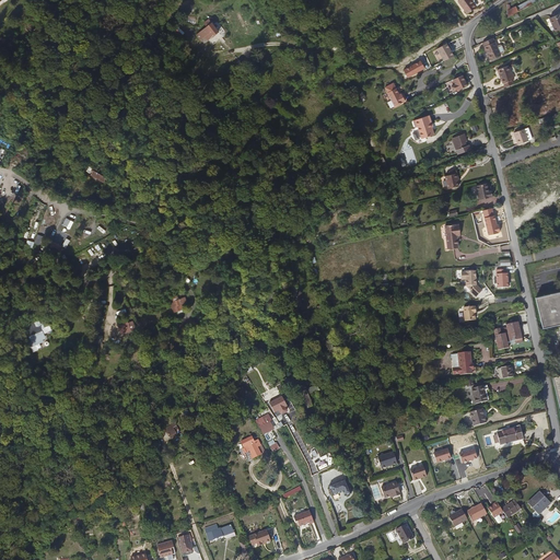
[(458,0),(457,1),(466,14),(475,8),(469,0),(458,0)]
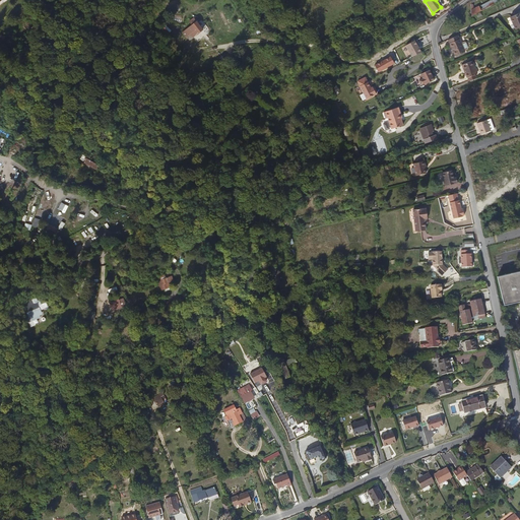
[(470,16),(480,11),(478,7),(473,9),(472,4),(470,5),(470,10),(470,16)]
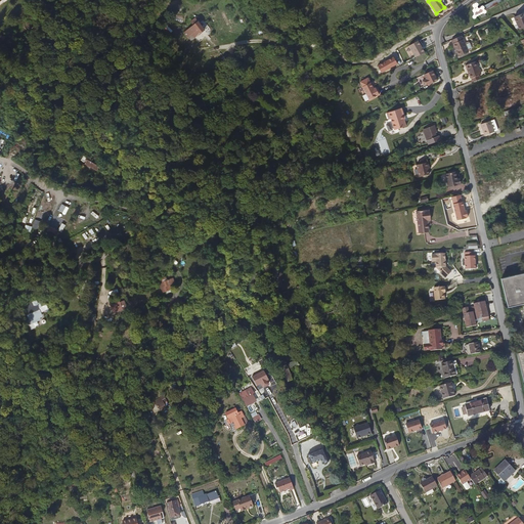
[(523,27),(523,14),(523,12),(513,16),(519,30),(523,27)]
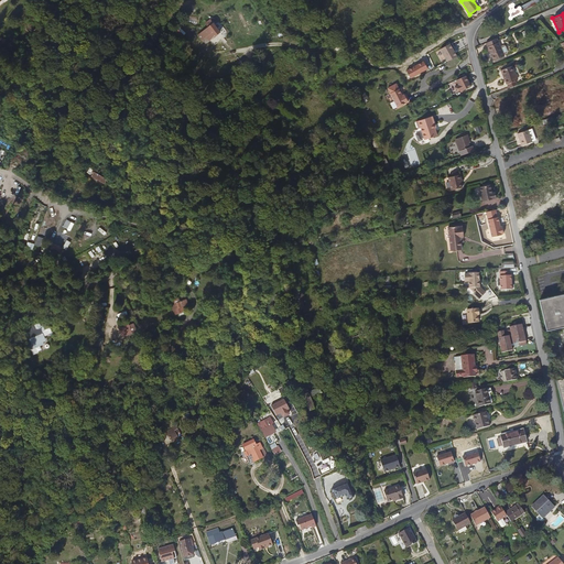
[(223,31),(217,21),(212,24),(215,31),(209,34),(212,39),(223,31)]
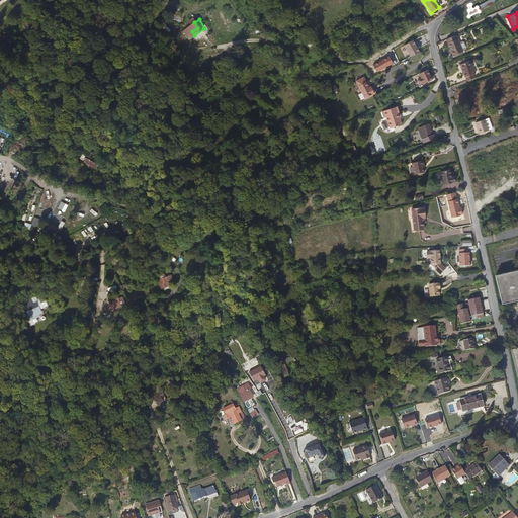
[(170,27),(164,21),(159,27),(165,32),(170,27)]
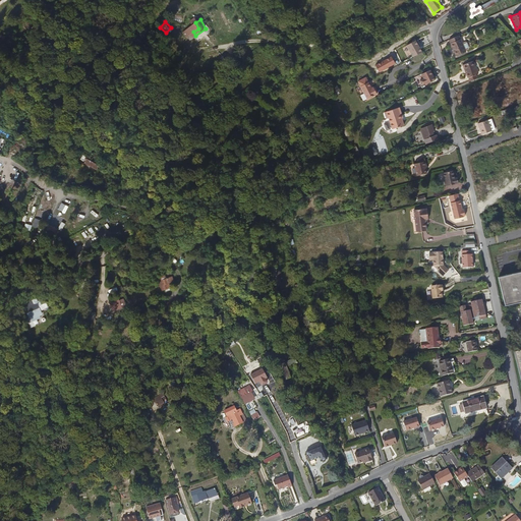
[(458,35),(448,40),(455,55),(465,51),(465,50),(462,43),(458,35)]
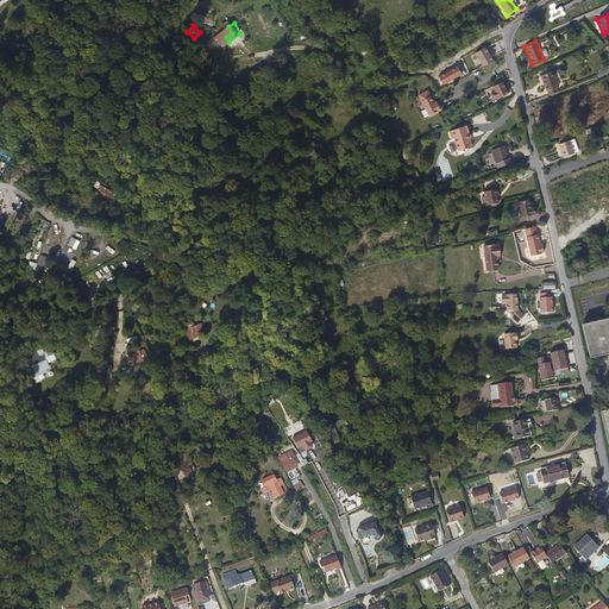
[(546,90),(547,94),(557,92),(556,87),(558,85),(551,70),(540,75),(544,85),(542,86),(545,90),(546,90)]
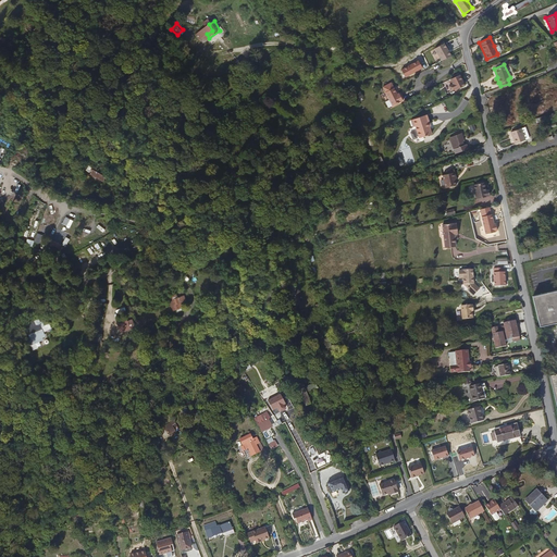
[(465,86),(460,76),(450,81),(453,85),(448,87),(452,93),(455,90),(456,90),(465,86)]
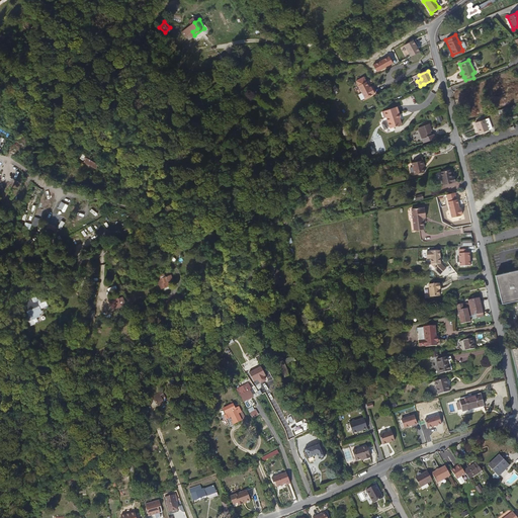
[(369,90),(363,77),(355,81),(361,93),(357,95),(360,101),(374,94),(371,89),(369,90)]
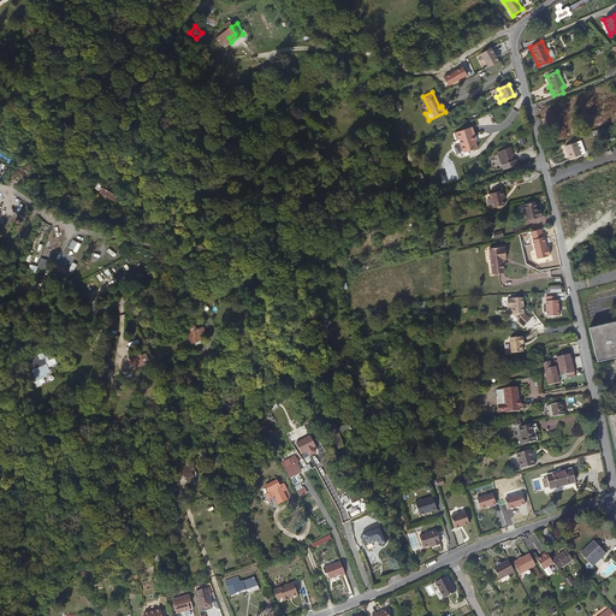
[(475,140),(473,129),(455,134),(457,142),(460,141),(463,155),(478,153),(474,140),(475,140)]
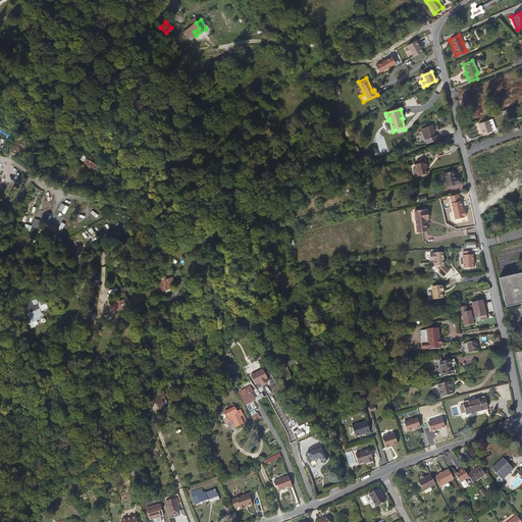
[(496,129),(492,118),(478,123),(482,134),(496,129)]
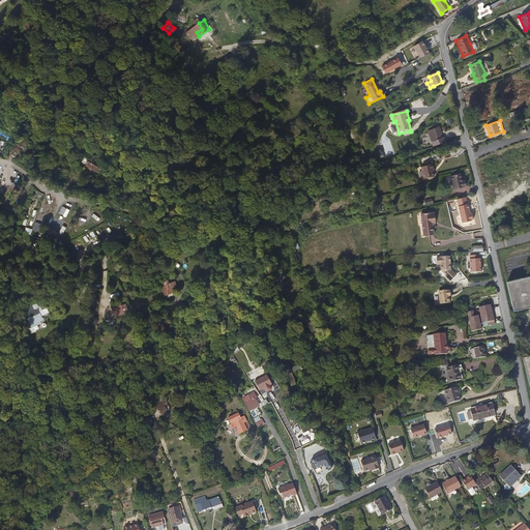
[(438,133),(441,131),(438,126),(427,131),(434,145),(445,141),(443,137),(441,138),(439,134),(438,133)]
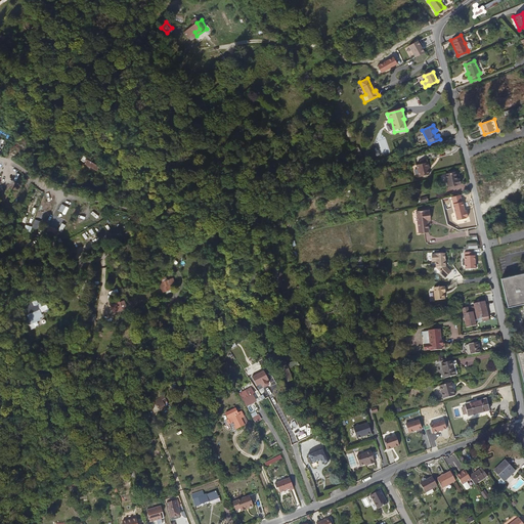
[(85,165),(96,171),(99,167),(87,160),(85,165)]
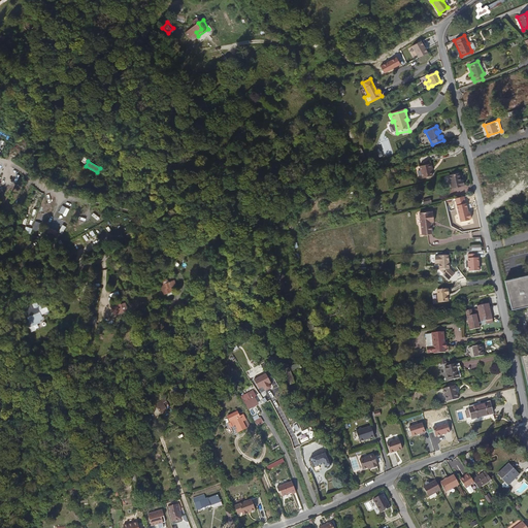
[(428,161),(416,164),(419,176),(430,174),(429,169),(430,169),(428,161)]
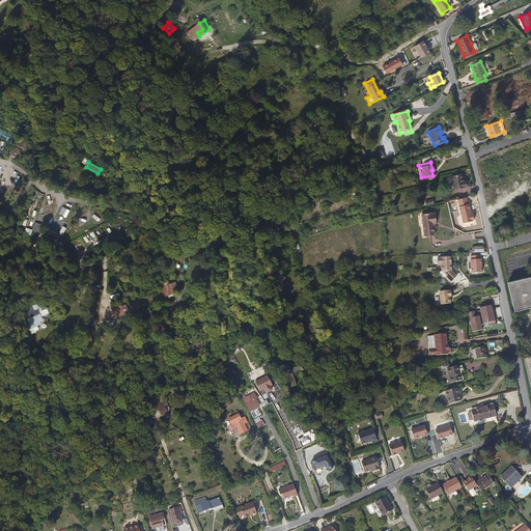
[(460,179),(458,172),(448,174),(452,188),(462,185),(460,185),(464,184),(463,179),(460,179)]
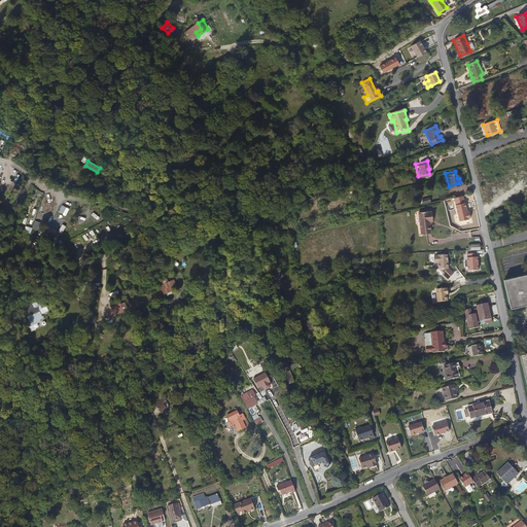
[(429,225),(427,211),(423,211),(423,210),(414,211),(416,234),(426,233),(425,226),(429,225)]
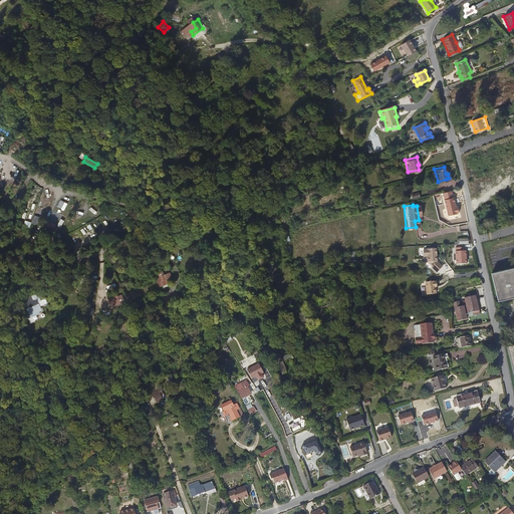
[(63,234),(68,227),(61,223),(57,230),(63,234)]
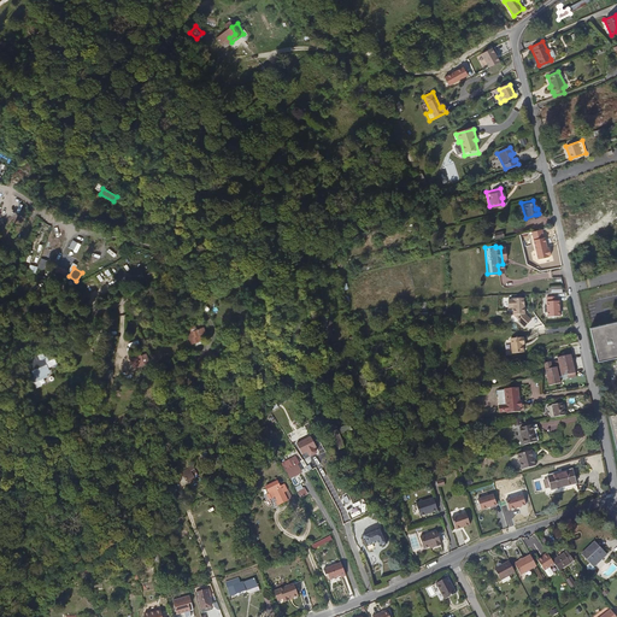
[(554,300),(554,297),(544,297),(545,317),(557,316),(556,300),(554,300)]
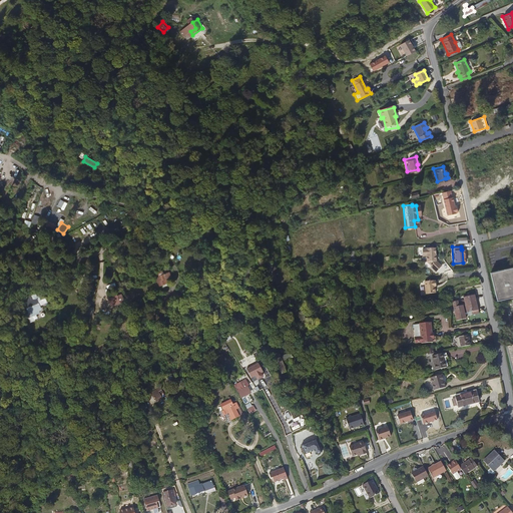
[(423,248),(423,249),(419,249),(420,257),(424,257),(424,263),(428,267),(427,268),(433,273),(438,267),(433,262),(433,247),(423,248)]
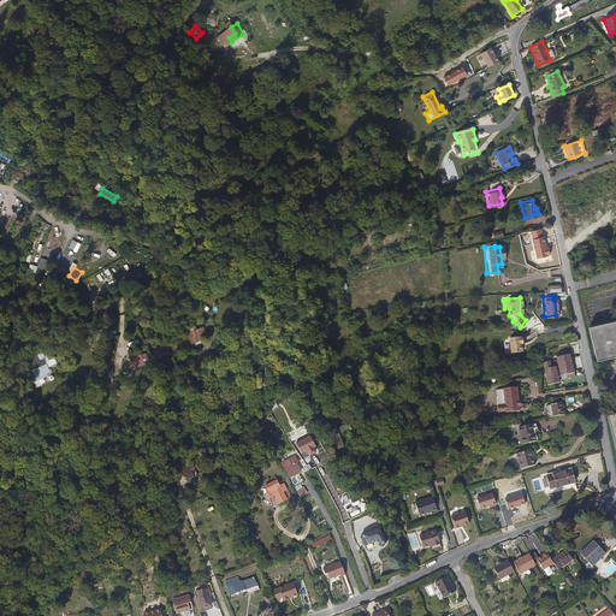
[(615,321),(590,329),(597,362),(615,357),(615,359),(615,360),(615,361),(615,363),(615,365),(615,368),(615,372),(615,321)]
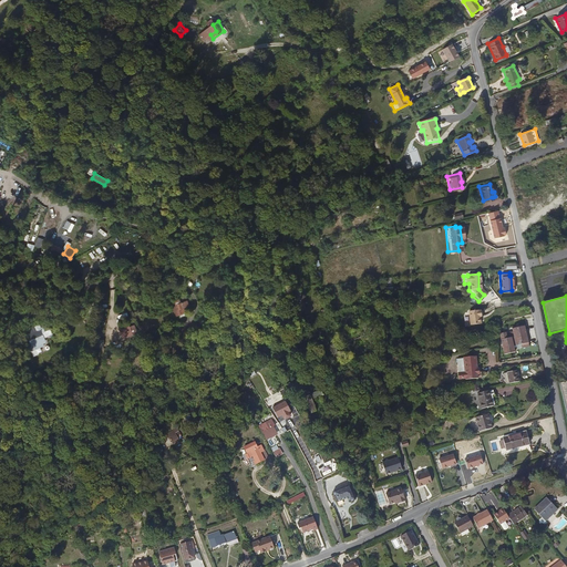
[(185,301),(171,306),(174,318),(188,315),(185,301)]
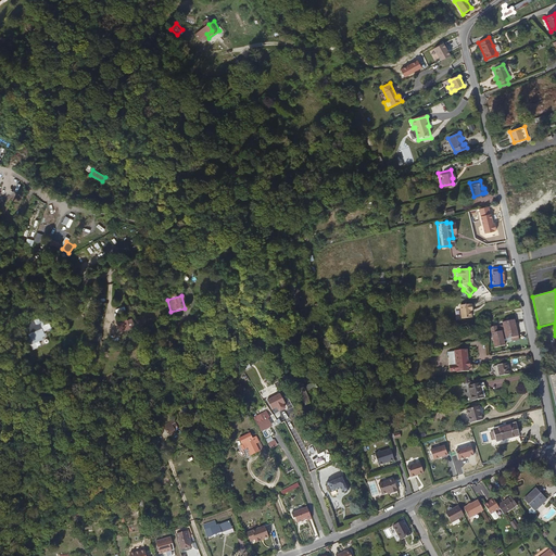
[(467,305),(456,306),(457,319),(468,318),(467,311),(469,311),(468,305),(467,305)]
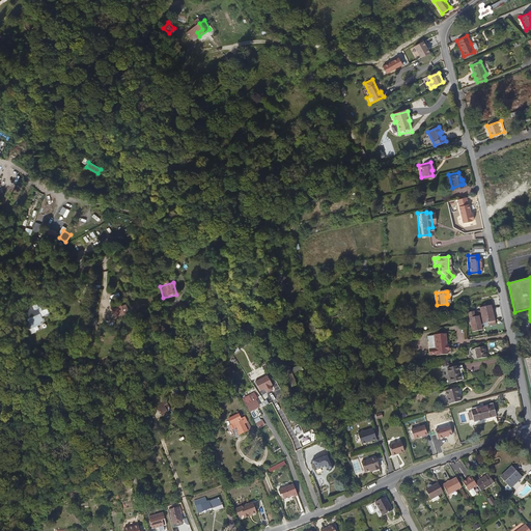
[(126,304),(112,310),(115,318),(129,313),(126,304)]
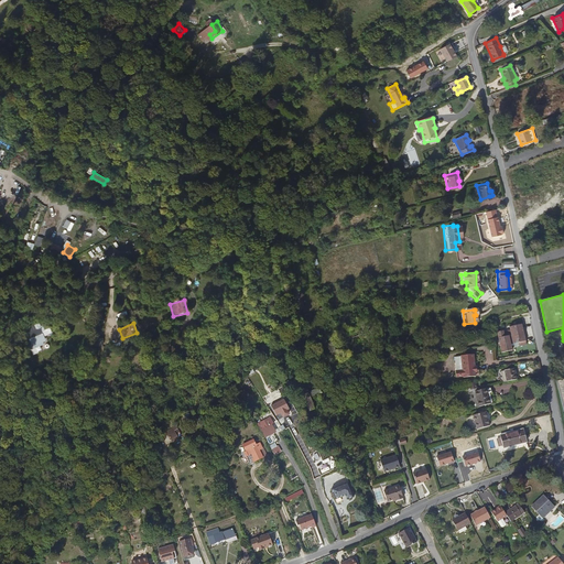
[(29,346),(33,356),(39,353),(36,347),(46,343),(39,324),(25,329),(32,345),(29,346)]
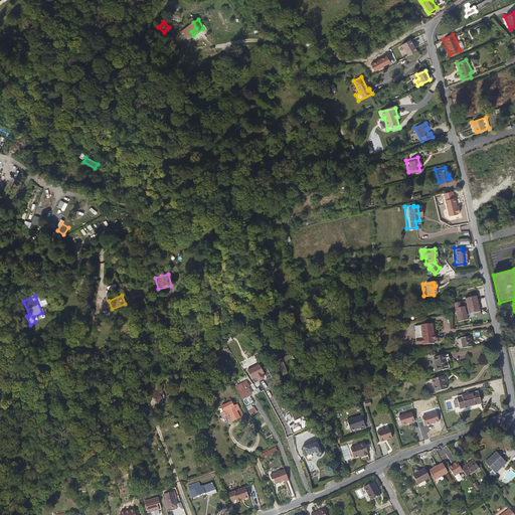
[(459,309),(458,306),(458,303),(452,305),(457,324),(467,321),(465,316),(472,314),(473,317),(479,315),(474,297),(464,300),(465,304),(465,307),(459,309)]
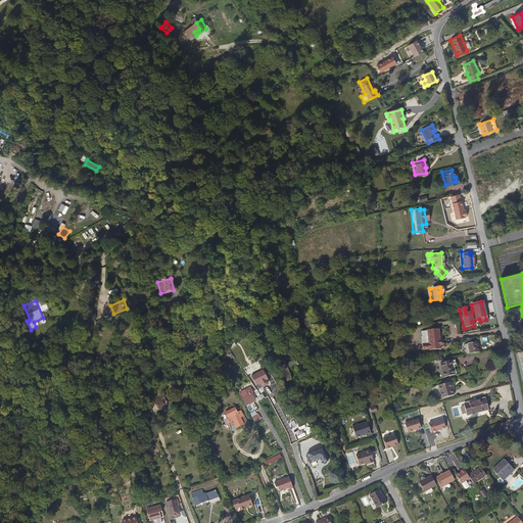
[(436,337),(434,327),(423,328),(424,342),(418,343),(419,348),(425,348),(425,349),(437,347),(436,342),(438,342),(438,336),(436,337)]
